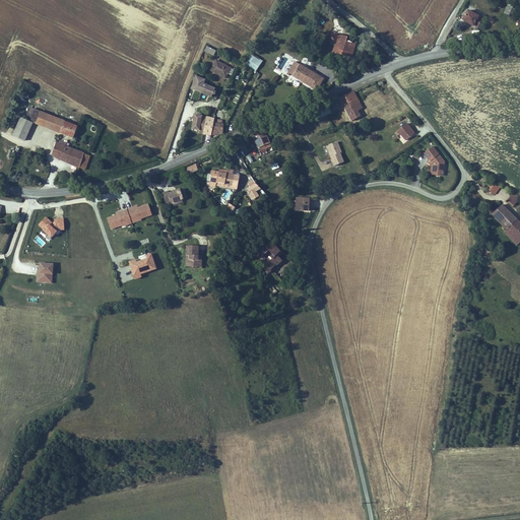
[(514,6),(509,4),(504,13),(512,16),(515,9),(513,8),(514,6)]
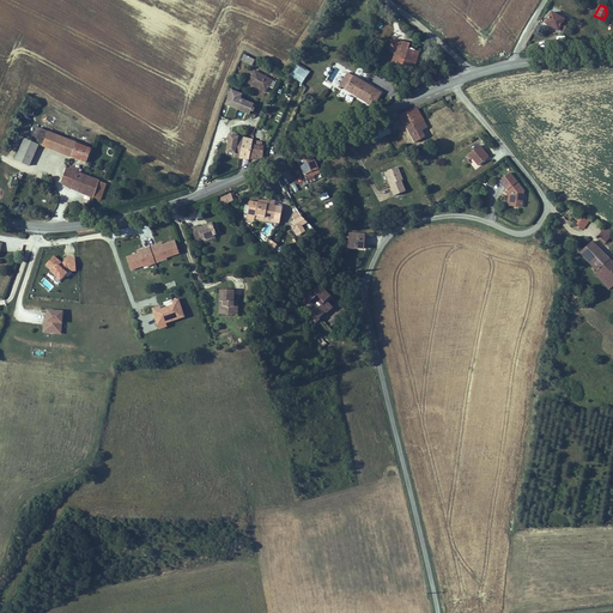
[(570,23),(552,12),(546,23),(552,25),(551,28),(558,32),(559,30),(564,32),(570,23)]
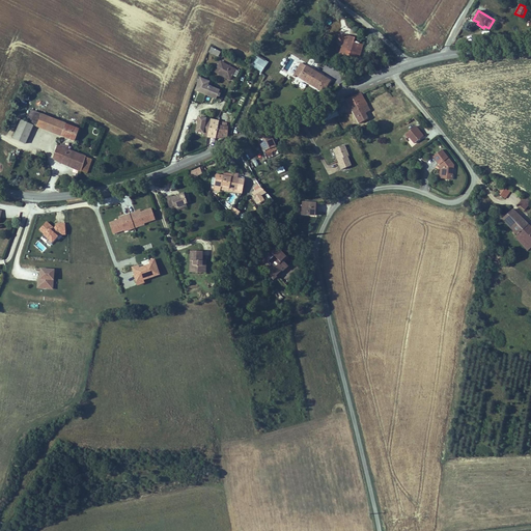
[(350,38),(344,36),(344,35),(340,34),(338,43),(342,44),(341,47),(346,48),(343,57),(359,61),(361,55),(358,54),(361,45),(357,44),(356,45),(354,44),(355,38),(350,36),(350,38)]
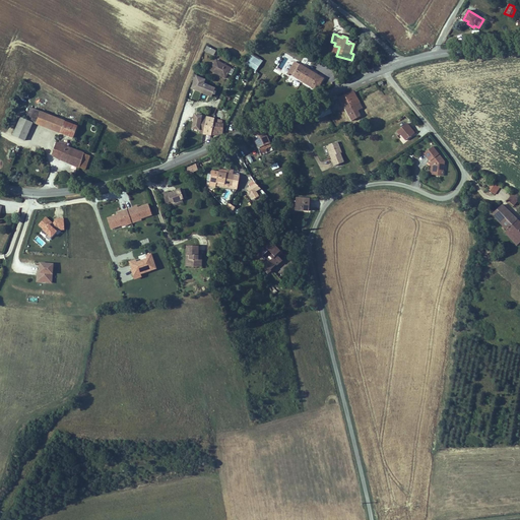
[(358,41),(347,38),(346,43),(348,44),(349,43),(353,44),(350,53),(353,54),(358,41)]
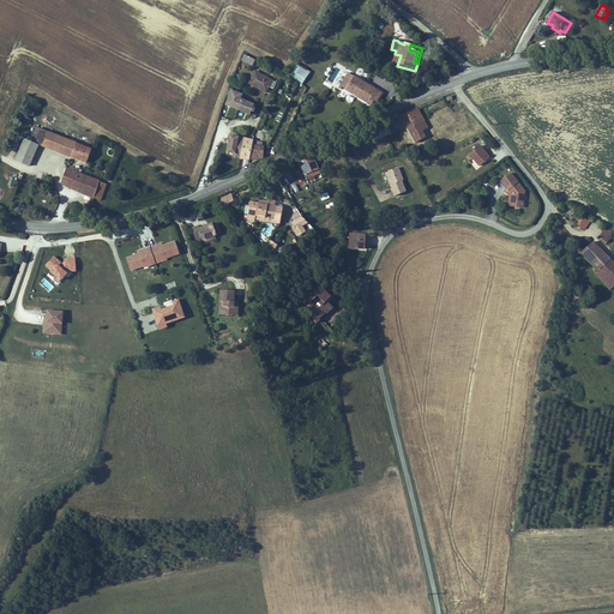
[(257,61),(245,55),(242,60),(254,66),(257,61)]
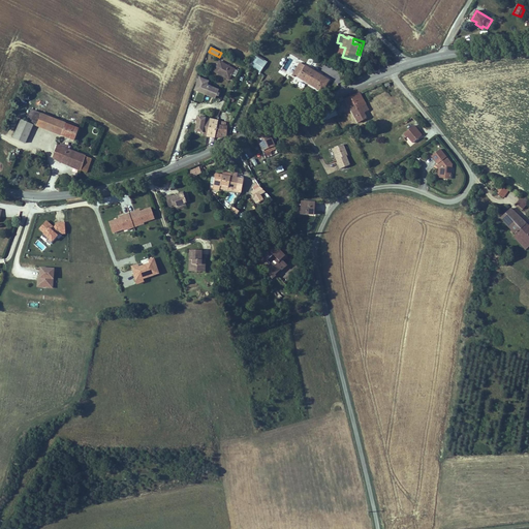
[(311,51),(305,48),(302,52),(308,56),(311,51)]
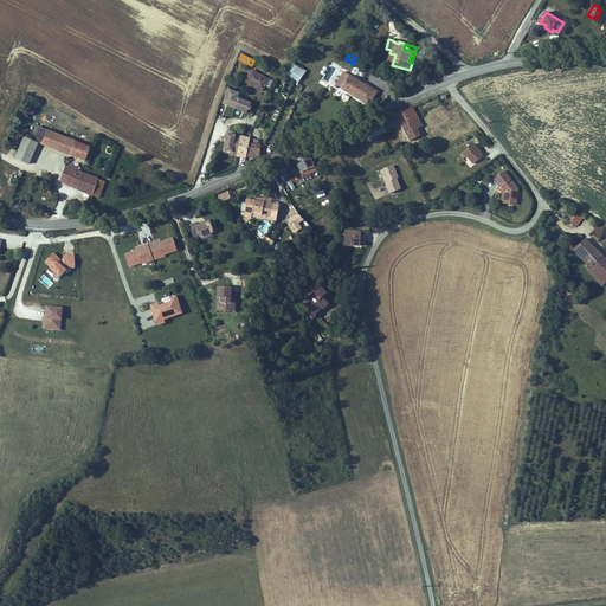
[(333,62),(321,78),(333,86),(345,69),(333,62)]
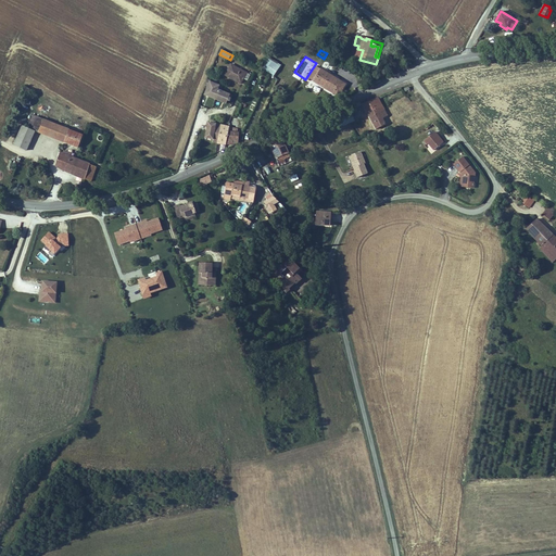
[(262,71),(274,77),(280,66),(268,60),(262,71)]
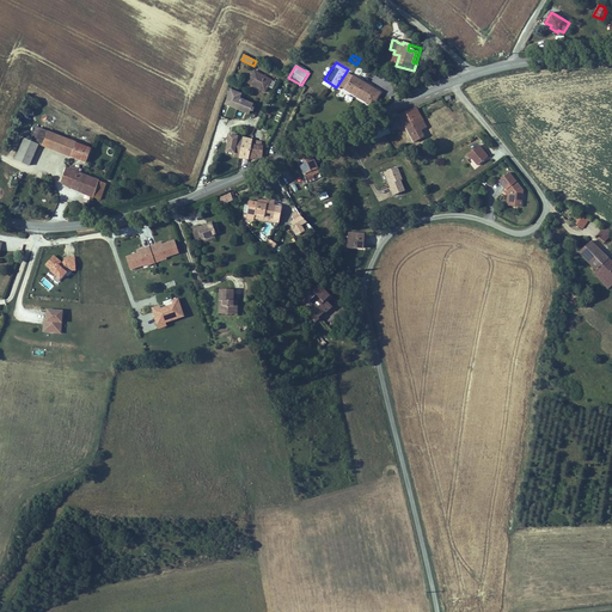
[(273,80),(255,71),(248,84),(265,92),(273,80)]
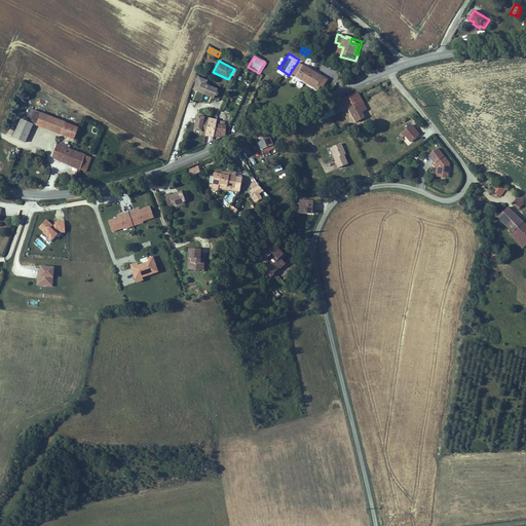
[(298,62),(290,75),(293,77),(294,75),(297,77),(321,91),(328,79),(304,65),(303,66),(298,62)]
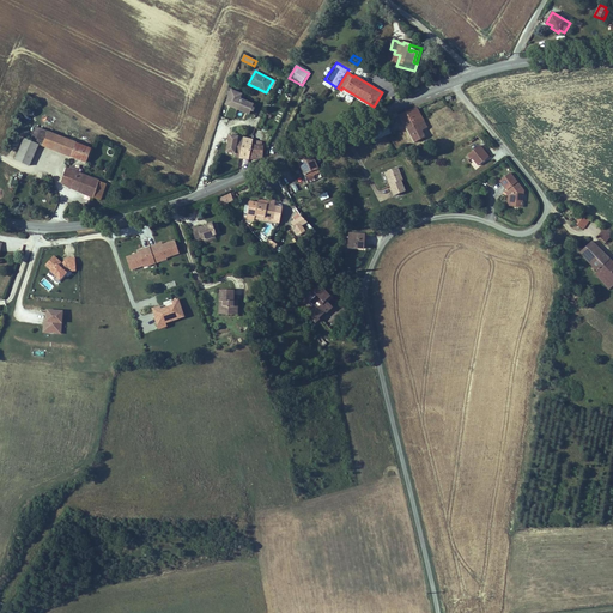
[(229,97),(225,105),(250,116),(255,104),(241,98),(242,95),(231,90),(232,89),(229,87),(226,96),(229,97)]
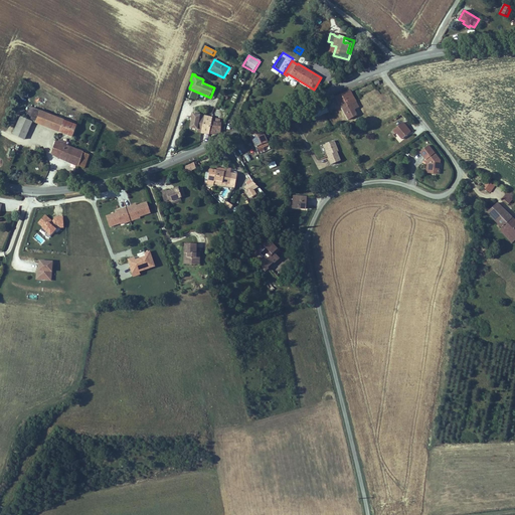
[(337,97),(341,105),(354,98),(350,90),(337,97)]
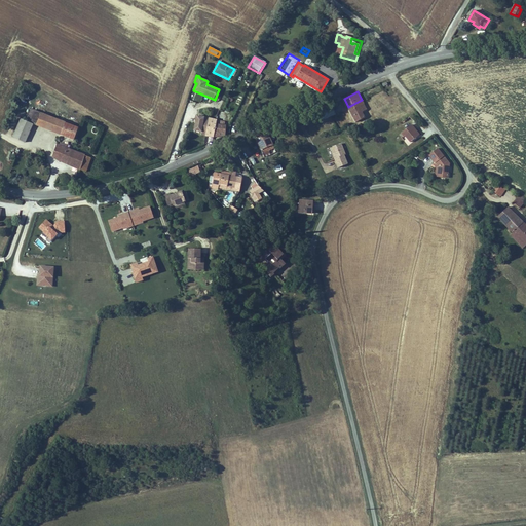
[(362,100),(348,107),(355,122),(366,117),(363,113),(367,111),(362,100)]
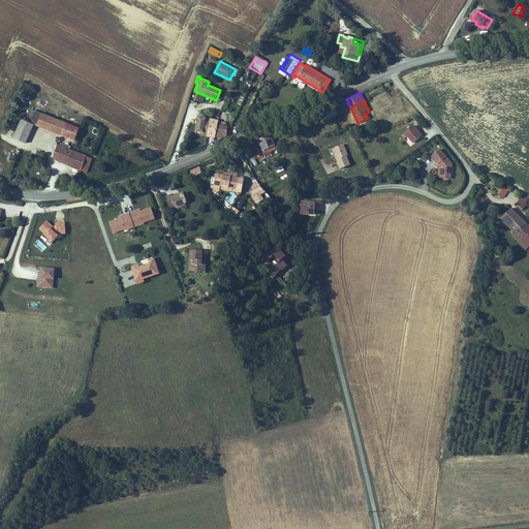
[(335,107),(322,112),(325,121),(338,116),(335,107)]
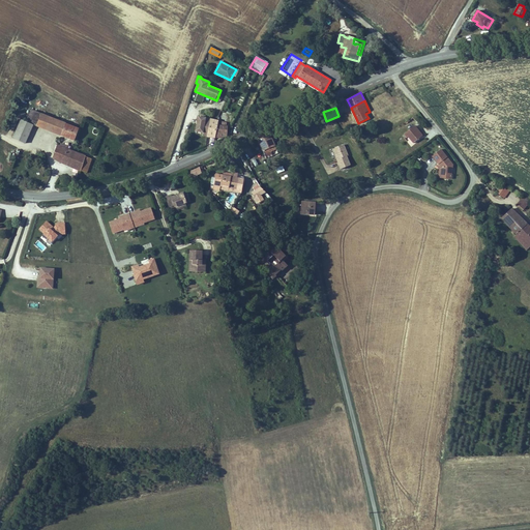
[(36,126),(41,114),(31,110),(27,122),(34,125),(36,126)]
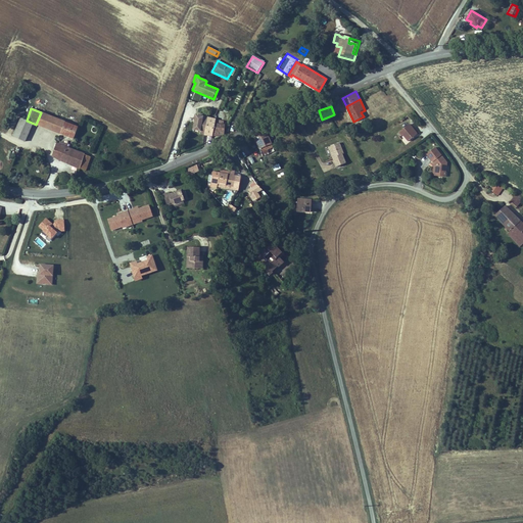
[(61,135),(65,123),(41,112),(36,125),(61,135)]
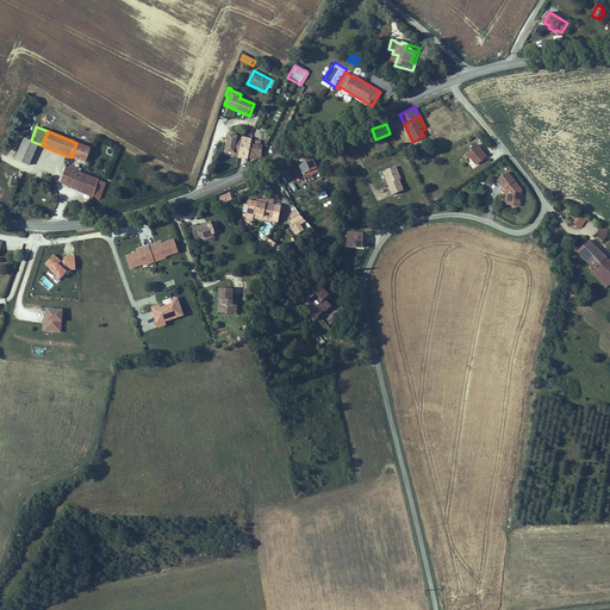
[(235,155),(238,137),(228,135),(224,154),(235,155)]
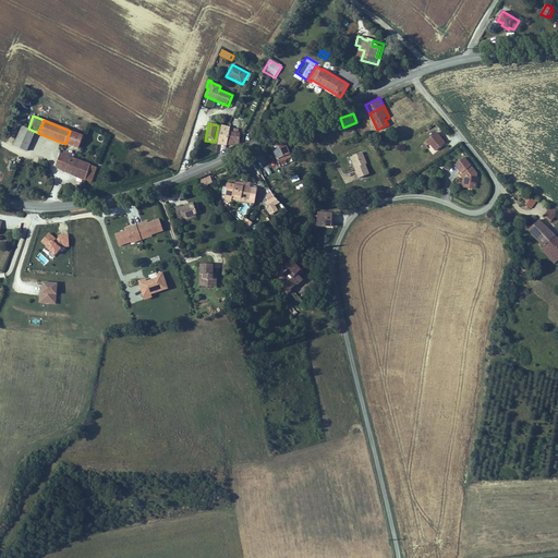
[(222,125),(218,145),(227,145),(230,128),(231,128),(222,125)]
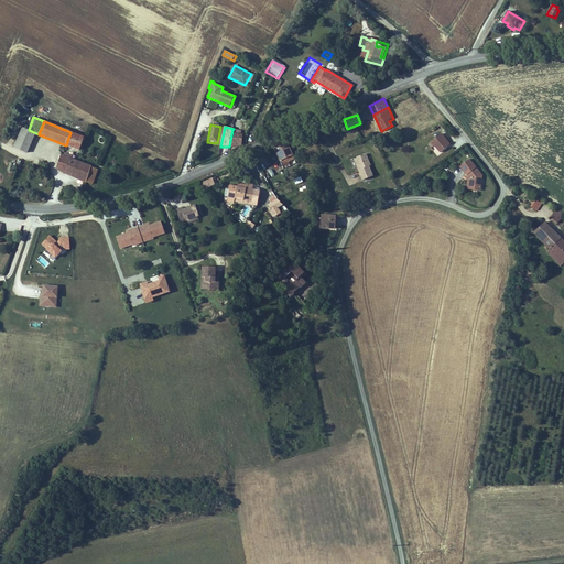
[(28,153),(36,133),(29,130),(22,128),(14,148),(28,153)]
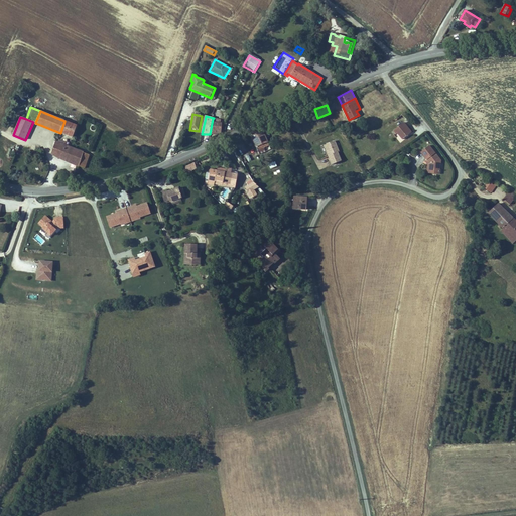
[(213,118),(210,134),(222,134),(223,123),(221,123),(221,120),(213,118)]
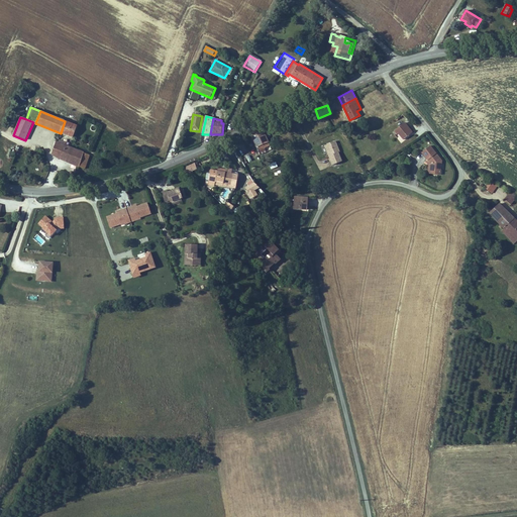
[(78,126),(65,121),(61,133),(73,138),(78,126)]
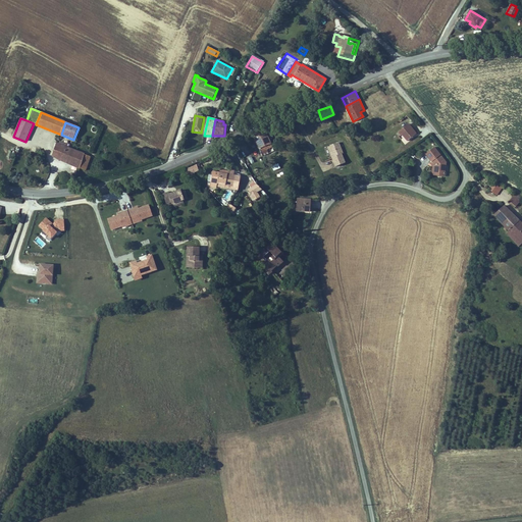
[(408,142),(417,135),(409,124),(399,133),(402,137),(403,136),(408,142)]
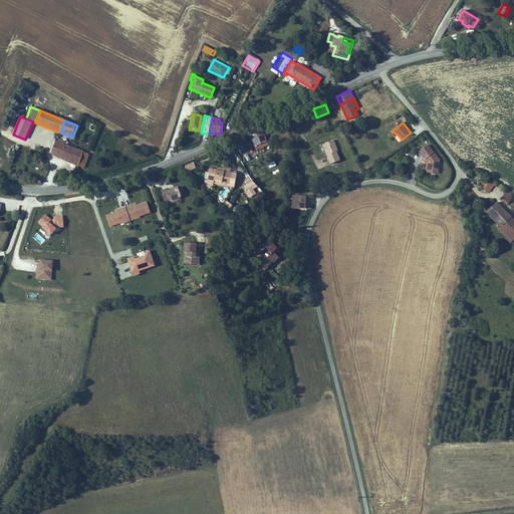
[(269,149),(261,131),(250,136),(259,154),(269,149)]
